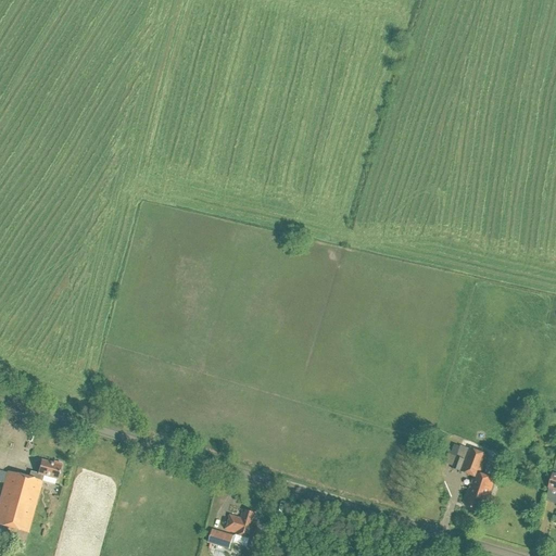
[(427,442),(439,447),(442,440),(430,434),(427,442)]
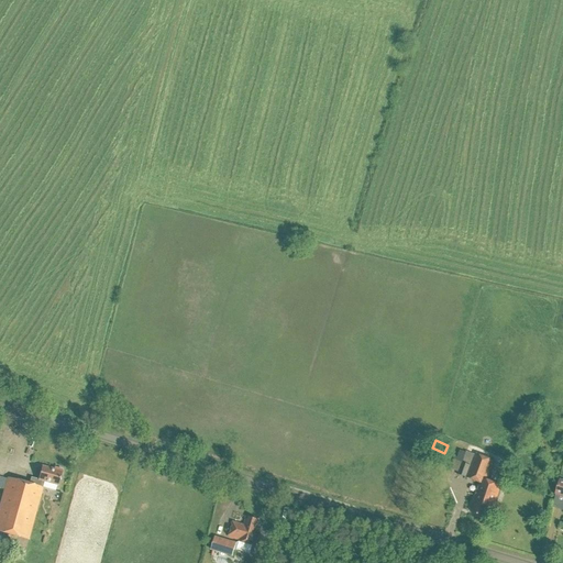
[(457,475),(478,483),(472,503),(474,504),(471,512),(483,517),(486,507),(493,509),(500,486),(486,481),(494,461),(474,454),(471,465),(462,463),(457,475)]
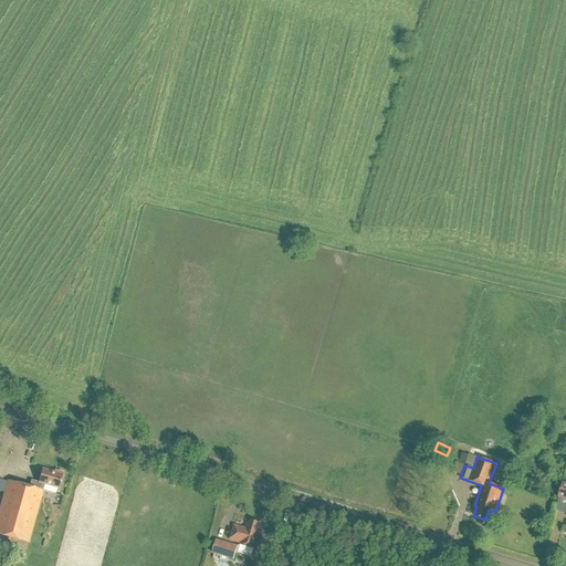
[(7,481),(0,505),(0,534),(28,543),(42,491),(42,490),(56,494),(58,488),(62,473),(54,471),(53,473),(42,470),(38,482),(31,480),(29,486),(7,481)]
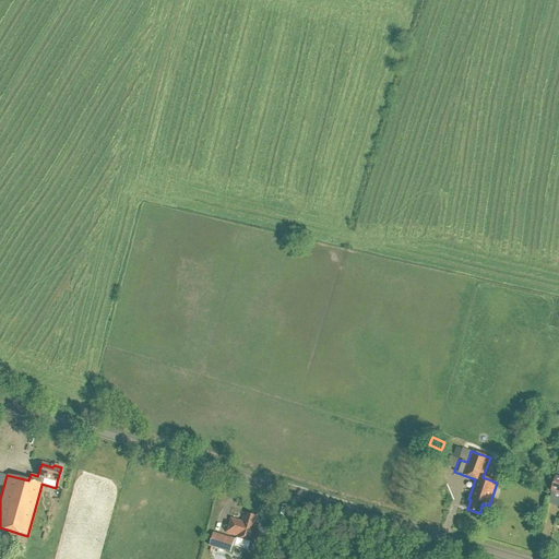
[(256,552),(261,534),(254,533),(256,527),(252,526),(256,518),(247,514),(246,518),(244,516),(241,522),(230,519),(226,533),(237,536),(236,537),(250,542),(248,550),(256,552)]
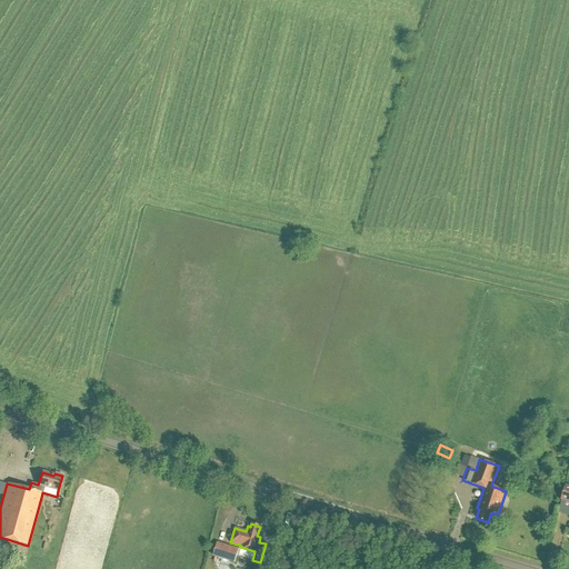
[(239,550),(228,547),(217,543),(212,557),(235,563),(239,550)]
